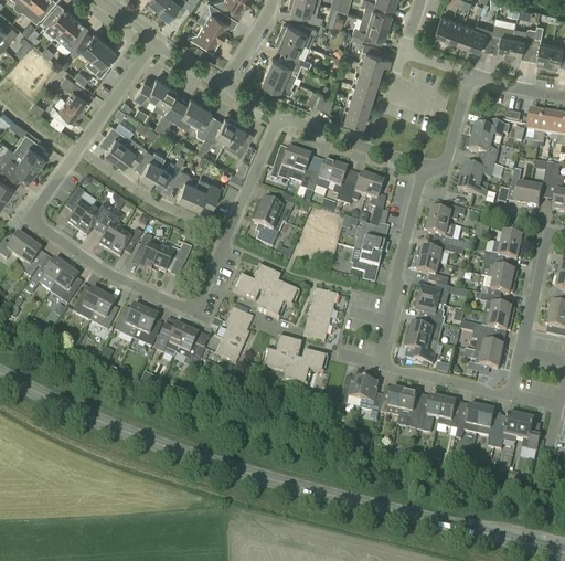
[(28,0),(22,8),(35,19),(39,16),(40,17),(53,0),(28,0)]
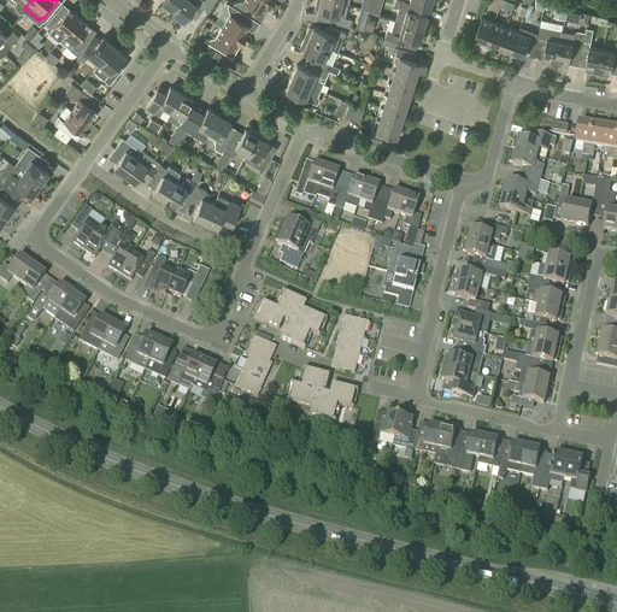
[(59,36),(80,12),(69,4),(64,0),(62,0),(47,18),(52,23),(48,28),(58,37),(59,36)]
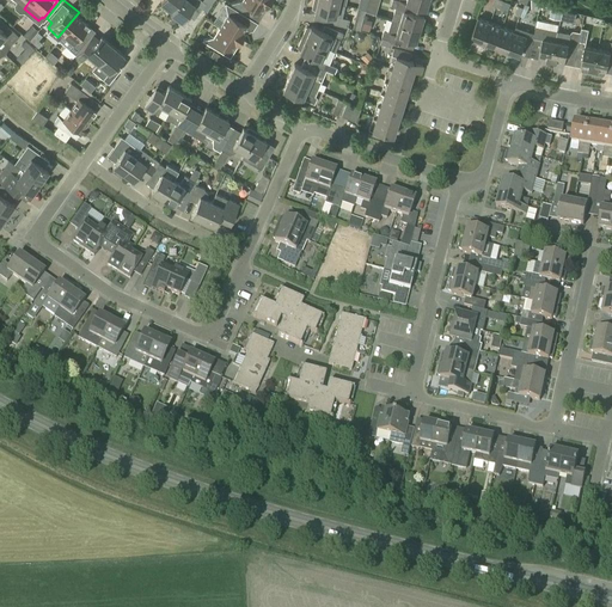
[(176,0),(171,8),(182,17),(187,10),(194,14),(204,0),(176,0)]
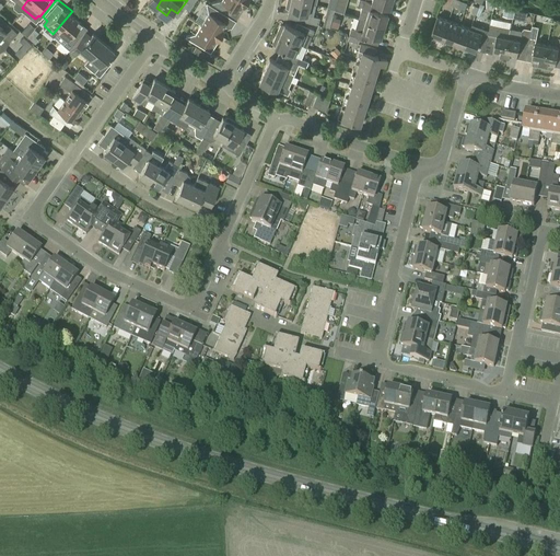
[(208,9),(201,19),(221,31),(224,25),(223,24),(225,21),(221,18),(225,10),(208,0),(206,0),(208,9)]
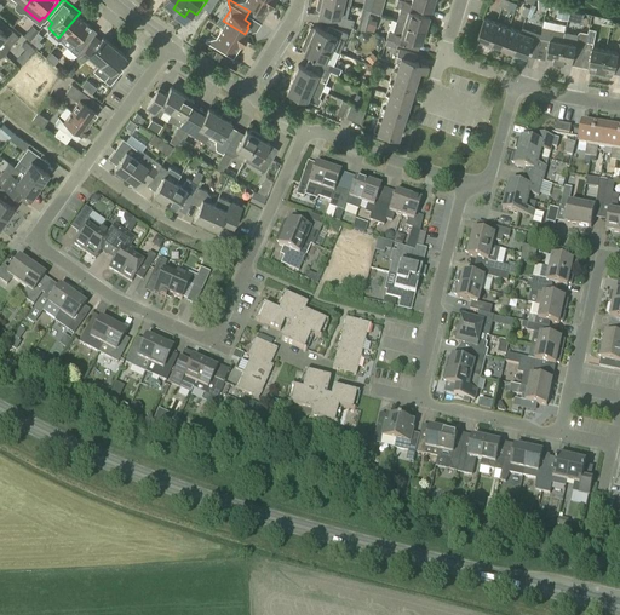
[(268,7),(273,0),(236,0),(251,10),(254,3),(264,9),(265,6),(268,7)]
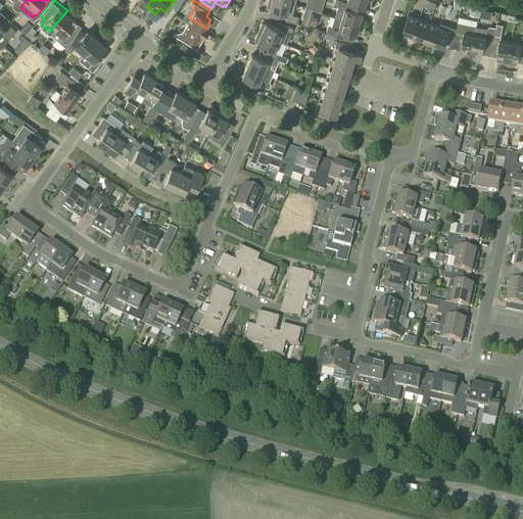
[(292,11),(295,0),(266,0),(266,3),(269,5),(281,8),(280,15),(296,19),(298,12),(292,11)]
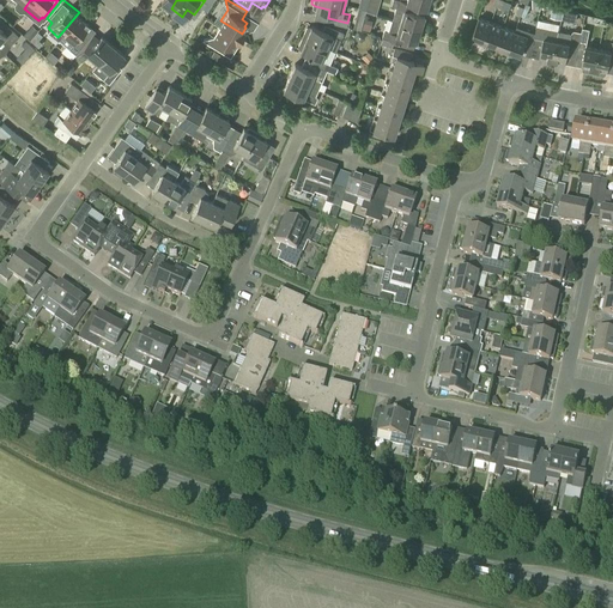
[(414,0),(390,0),(390,1),(395,2),(392,14),(420,23),(425,10),(412,6),(414,0)]
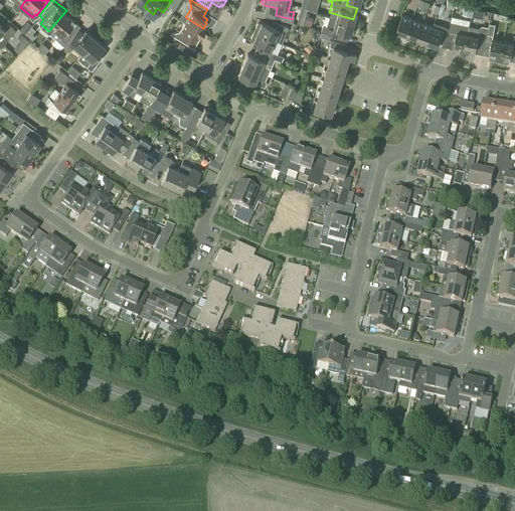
[(436,0),(434,8),(442,11),(445,4),(443,3),(444,0),(436,0)]
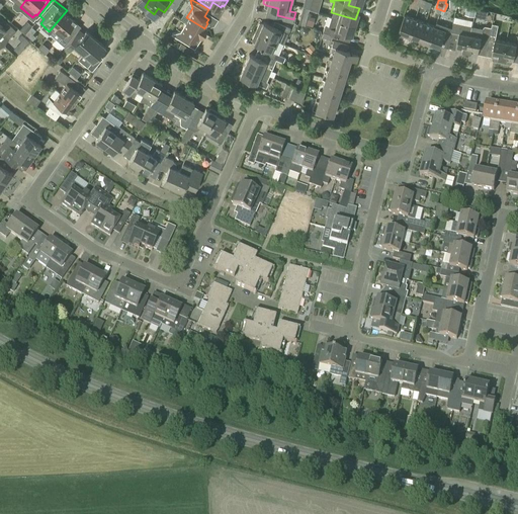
[(473,13),(476,4),(467,2),(464,10),(473,13)]
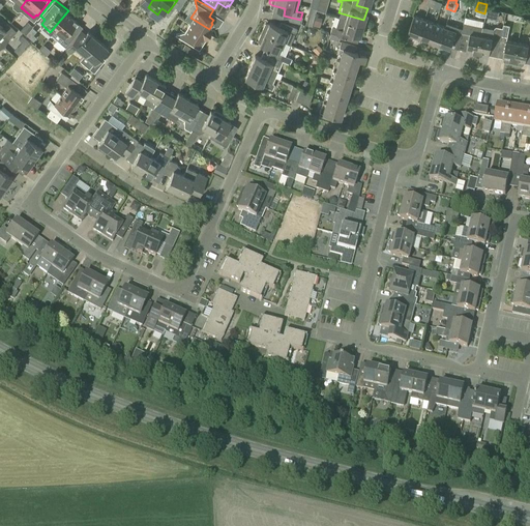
[(65,44),(74,34),(67,29),(77,18),(68,10),(51,31),(65,44)]
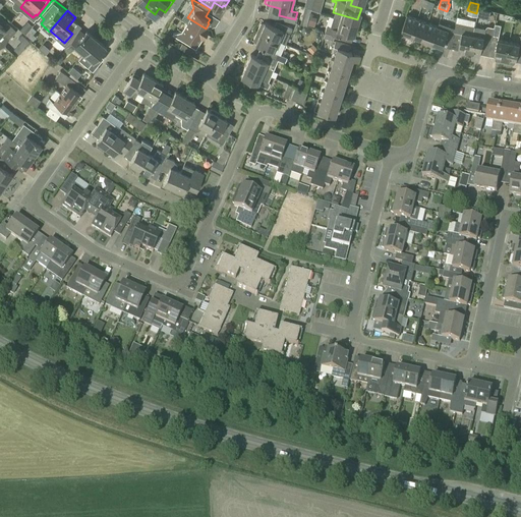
[(0,38),(4,42),(7,36),(16,26),(0,11),(0,38)]
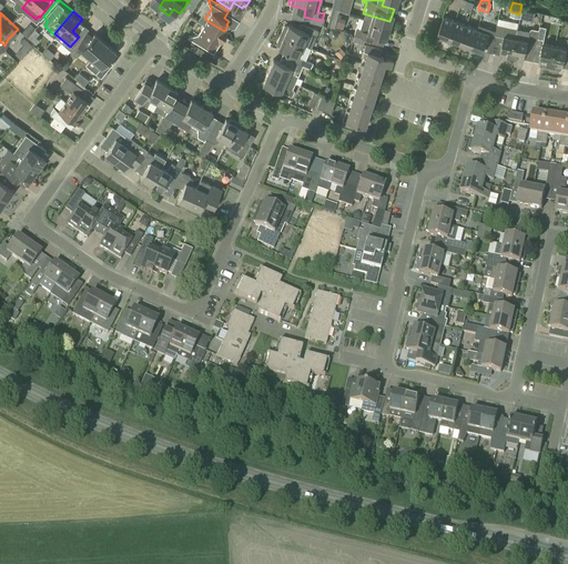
[(342,26),(345,14),(337,12),(335,23),(342,26)]
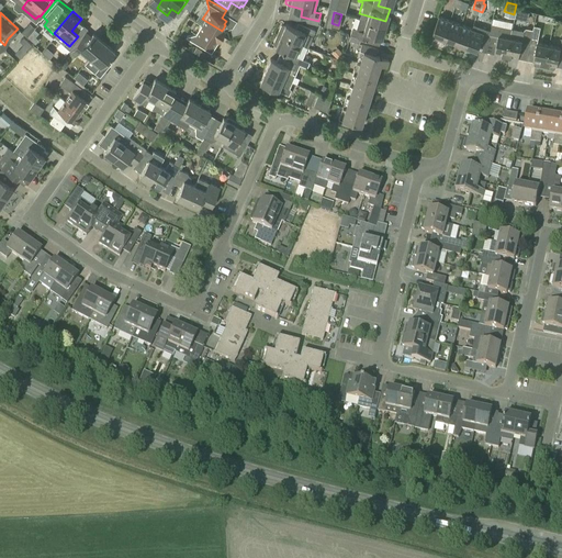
[(382,33),(385,21),(359,13),(356,25),(352,24),(350,30),(368,36),(370,30),(382,33)]
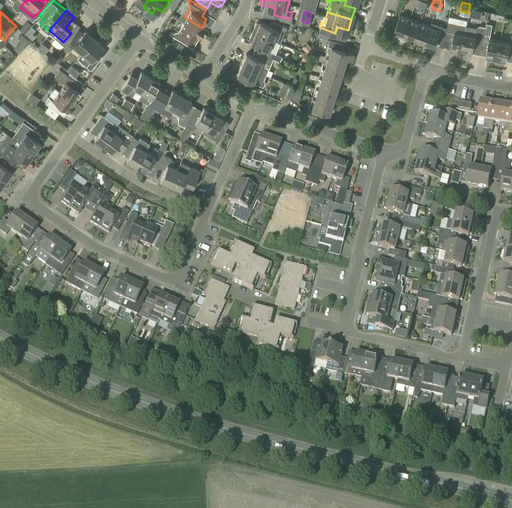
[(403,34),(410,15),(399,12),(394,27),(399,29),(398,32),(403,34)]
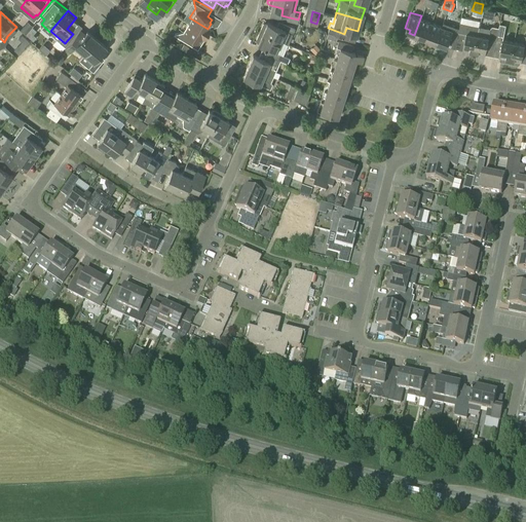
[(425,35),(431,20),(421,15),(414,35),(418,36),(419,33),(425,35)]
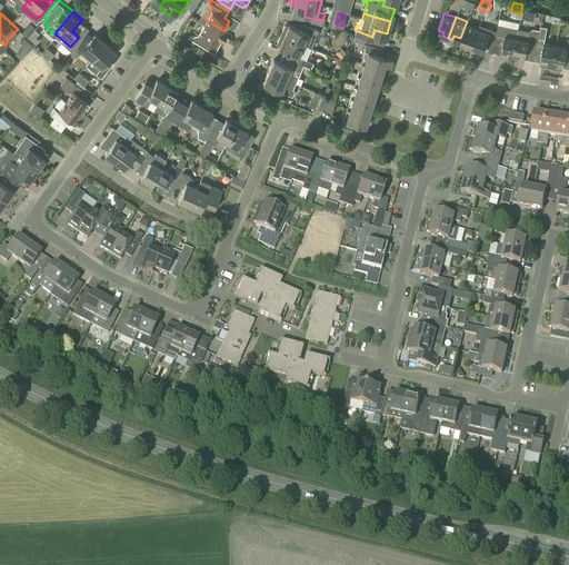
[(221,38),(225,31),(205,19),(199,30),(189,32),(188,32),(188,33),(207,45),(211,39),(215,41),(219,36),(221,38)]
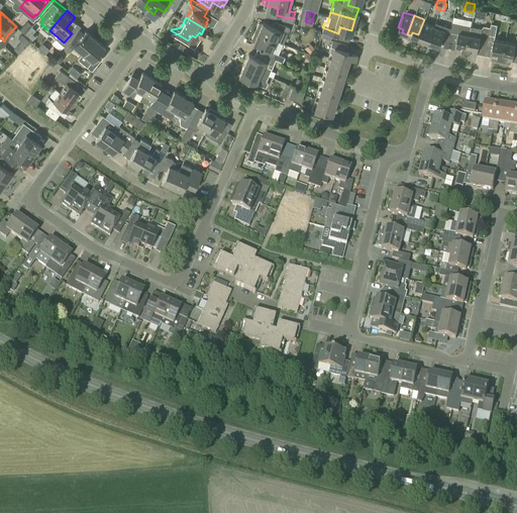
[(254,27),(276,36),(283,39),(290,24),(274,17),(272,21),(263,17),(262,19),(259,19),(254,27)]
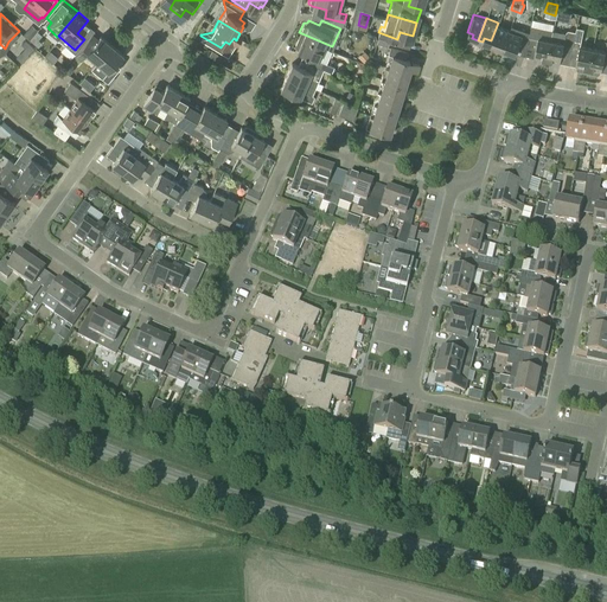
[(502,49),(510,27),(498,23),(491,40),(498,44),(497,47),(502,49)]
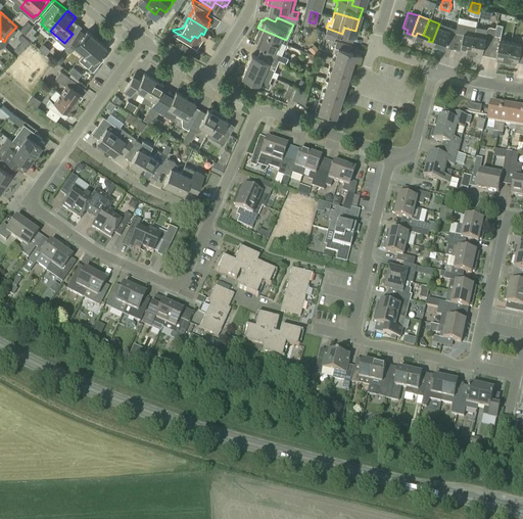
[(471,48),(477,24),(458,19),(456,29),(455,35),(460,36),(460,34),(463,34),(461,46),(471,48)]
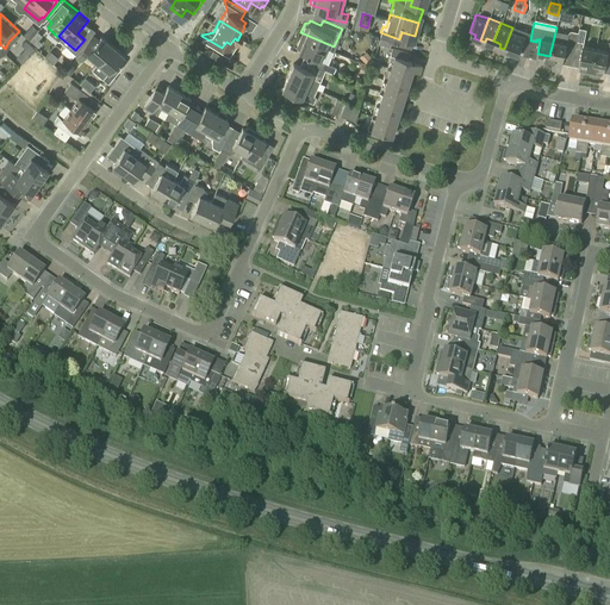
[(591,69),(596,45),(583,43),(586,25),(579,23),(578,27),(573,52),(580,54),(578,63),(580,63),(579,66),(582,67),(591,69)]
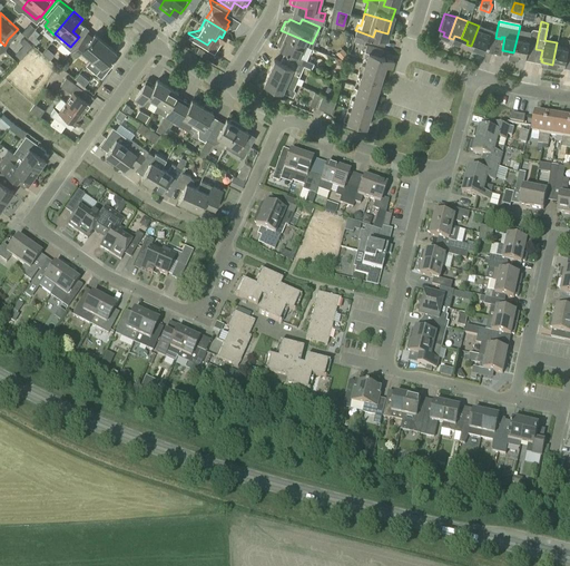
[(536,49),(540,26),(533,25),(532,26),(531,28),(520,26),(513,52),(526,56),(528,47),(536,49)]
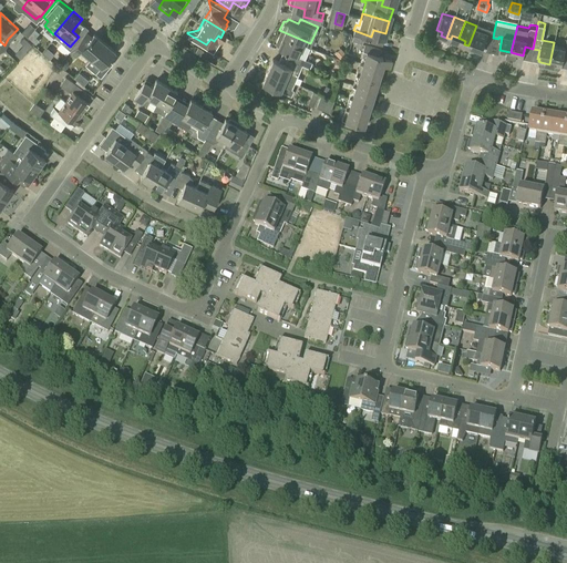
[(34,26),(28,33),(32,37),(35,32),(39,29),(34,26)]
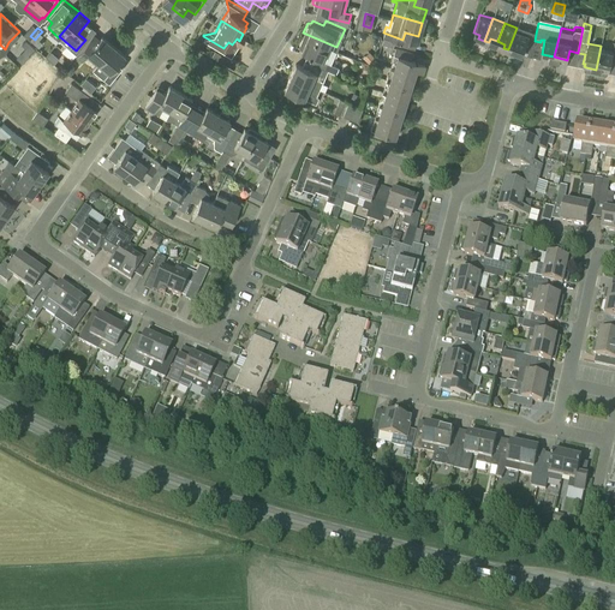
[(536,34),(517,28),(508,49),(513,52),(514,47),(523,51),(526,41),(533,43),(535,41),(536,34)]
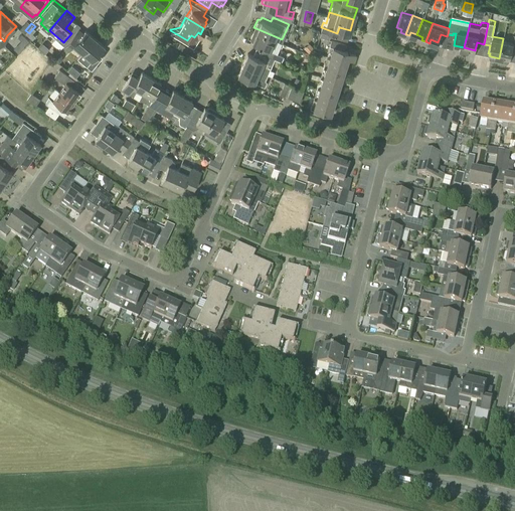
[(72,41),(82,49),(95,34),(86,26),(83,28),(78,24),(71,33),(63,42),(63,43),(67,47),(72,41)]
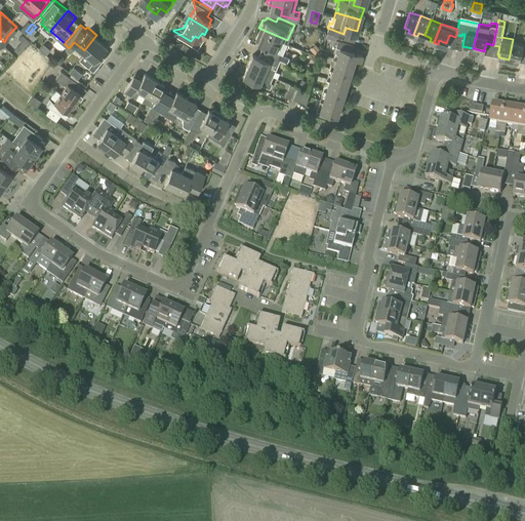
[(267,51),(280,56),(286,59),(289,54),(280,50),(281,48),(279,43),(277,43),(280,37),(258,28),(255,36),(257,39),(257,40),(270,45),(267,51)]
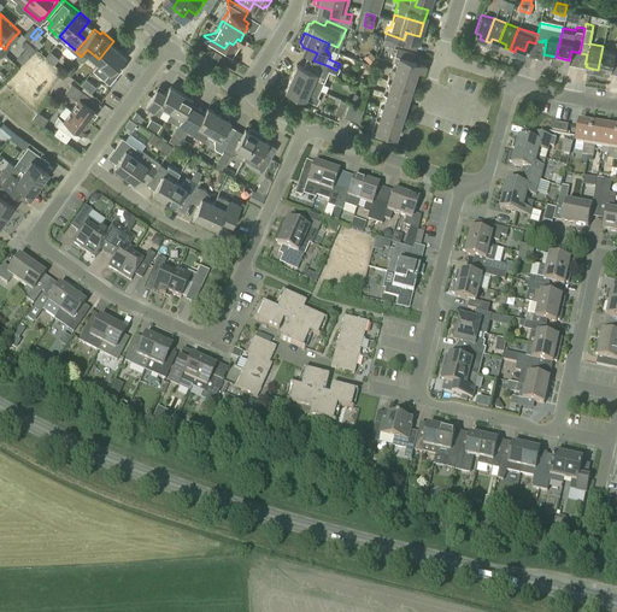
[(25,36),(22,40),(25,43),(23,46),(28,51),(34,45),(25,36)]
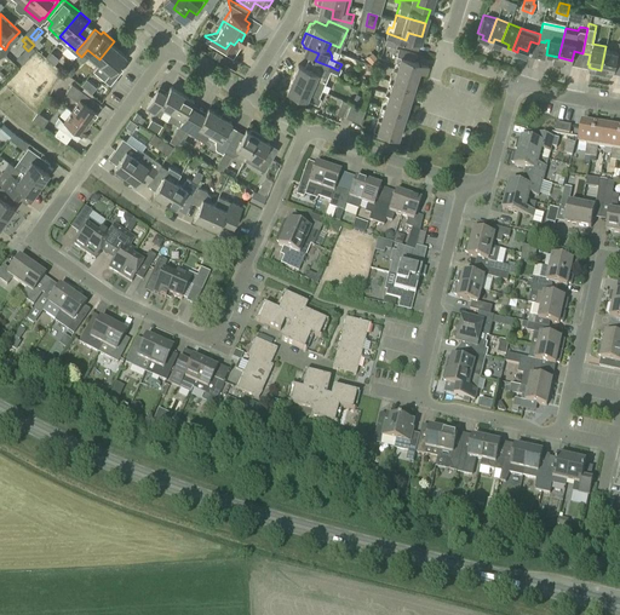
[(115,63),(125,51),(114,41),(99,59),(93,65),(109,80),(120,68),(115,63)]
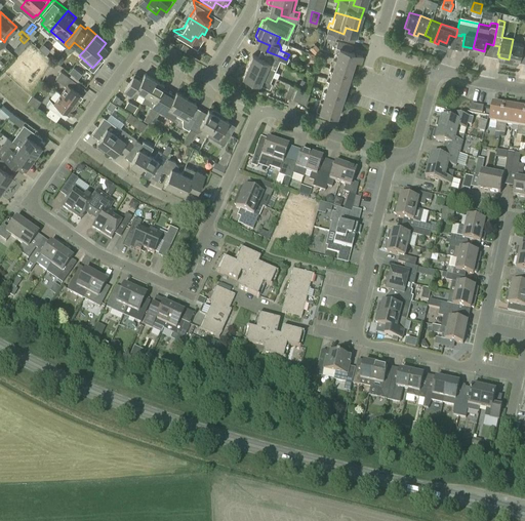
[(524,50),(524,35),(524,41),(513,39),(509,59),(517,62),(519,61),(519,58),(520,58),(522,49),(524,50)]
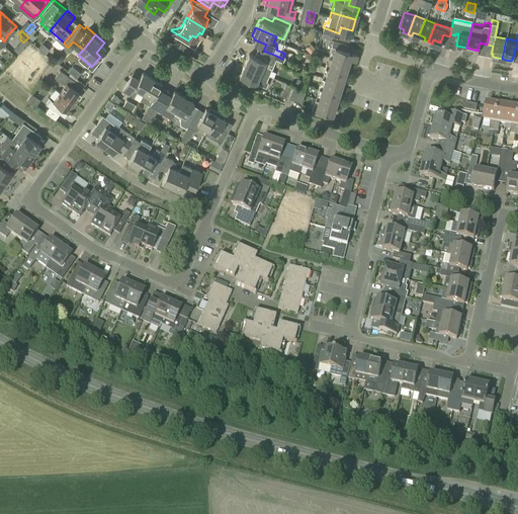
[(331,54),(346,59),(347,55),(355,57),(357,51),(346,47),(347,41),(333,36),(332,41),(334,43),(331,54)]
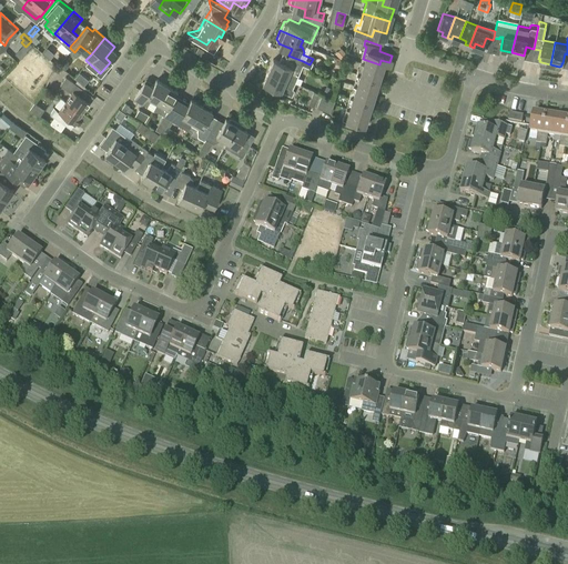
[(47,43),(42,49),(50,56),(54,50),(47,43)]
